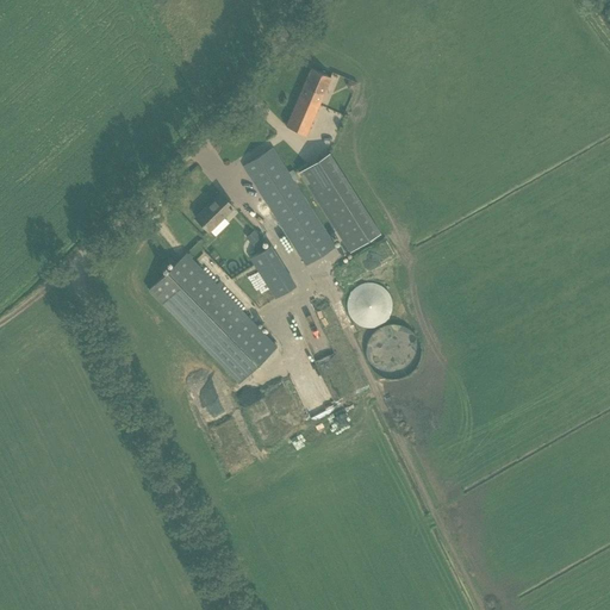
[(286,126),(297,131),(305,135),(330,78),(310,69),(286,126)]
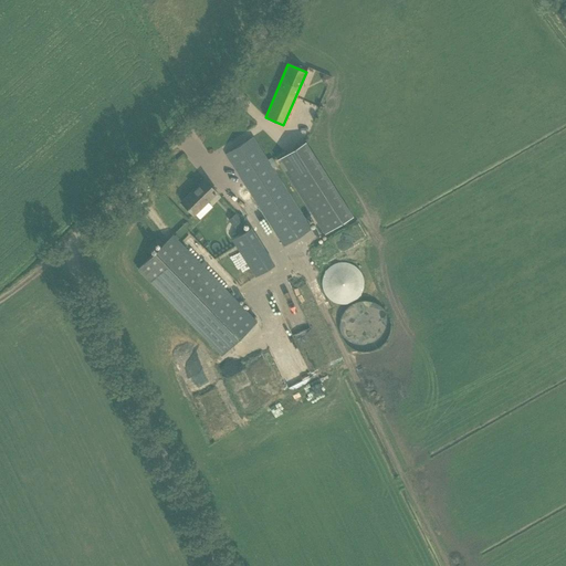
[(226,154),(231,164),(284,248),(312,230),(252,137),(226,154)]
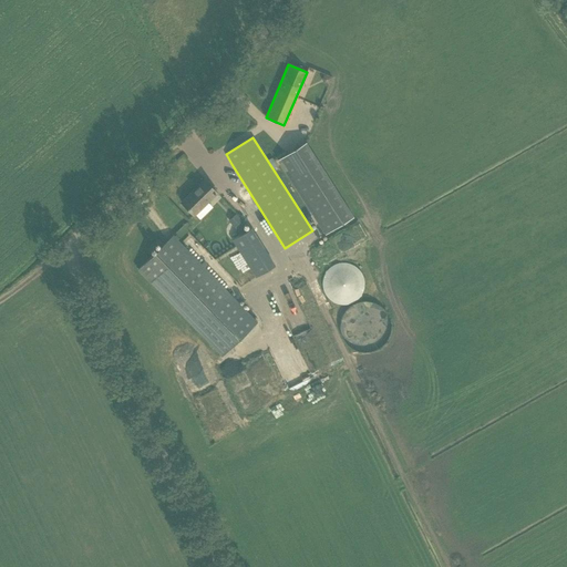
[(353,216),(327,174),(307,142),(278,160),(325,235),(353,216)]
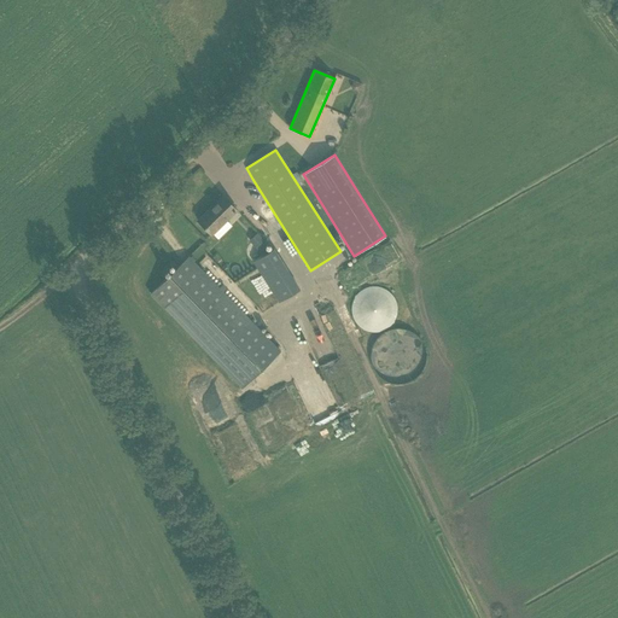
[(235,210),(222,197),(198,221),(211,234),(235,210)]
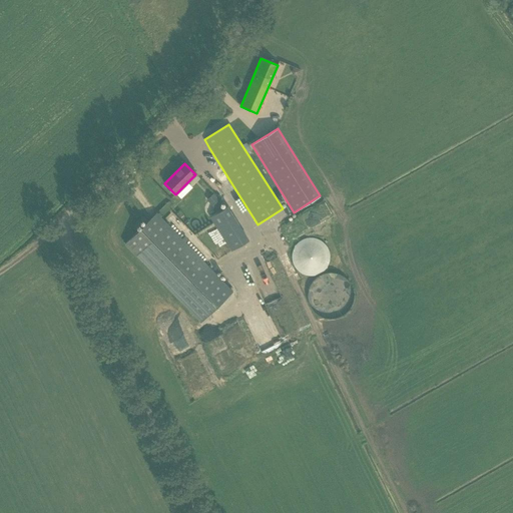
[(212,193),(206,199),(211,205),(218,199),(212,193)]
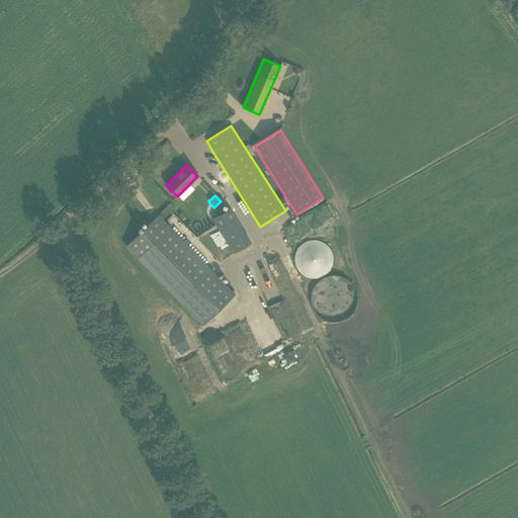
[(222,202),(216,206),(220,213),(227,209),(222,202)]
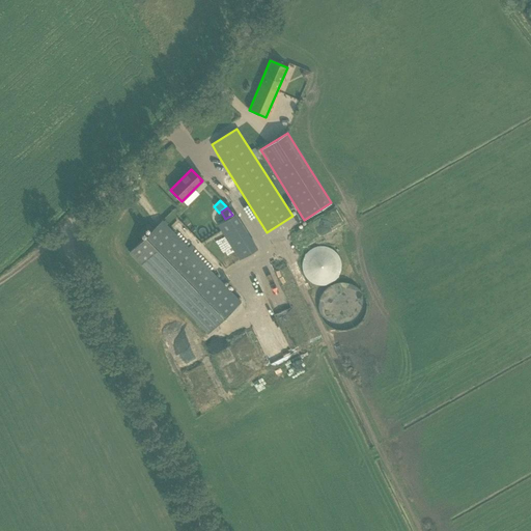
[(235,214),(217,225),(240,260),(257,249),(235,214)]
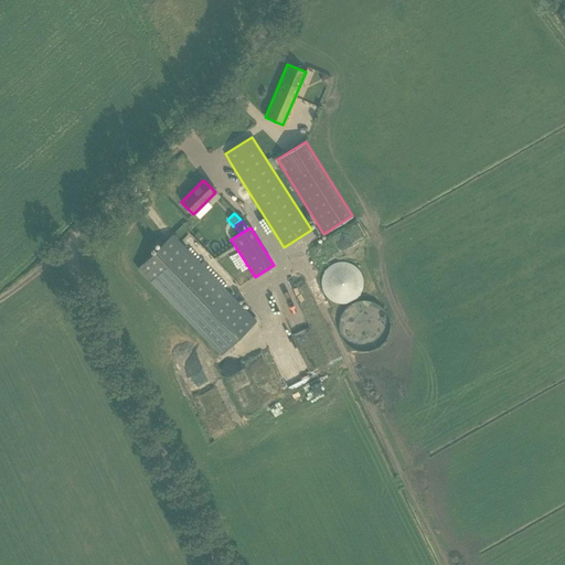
[(258,320),(171,235),(136,268),(221,355),(258,320)]
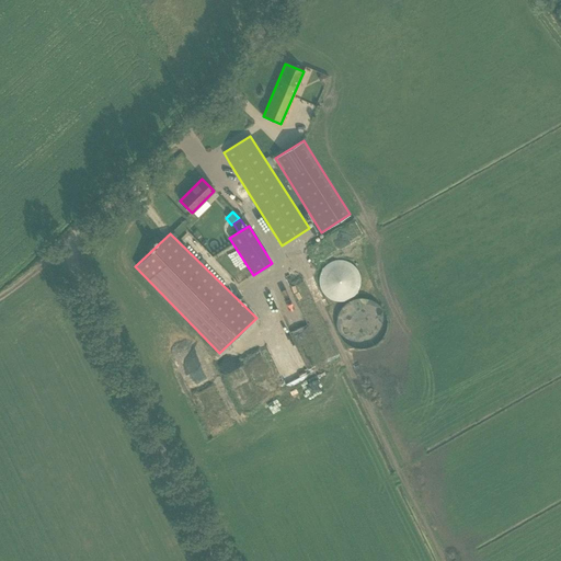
[(357,279),(357,276),(357,274),(356,270),(354,265),(352,262),(348,260),(345,259),(341,256),(338,256),(332,258),(330,259),(327,261),(323,263),(321,266),(319,270),(319,273),(318,277),(319,282),(320,285),(321,287),(324,292),(328,294),(331,295),(334,296),(339,297),(342,296),(346,295),(350,293),(353,290),(355,287),(356,284),(357,279)]
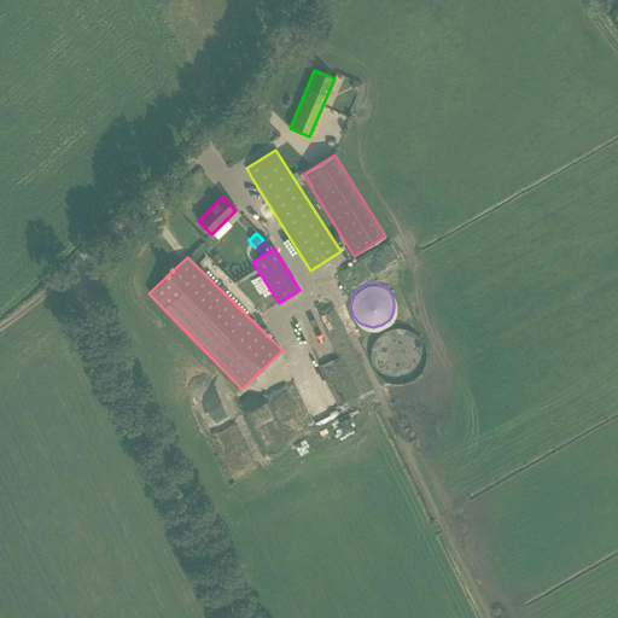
[(301,328),(321,324),(319,315),(298,319),(301,328)]
